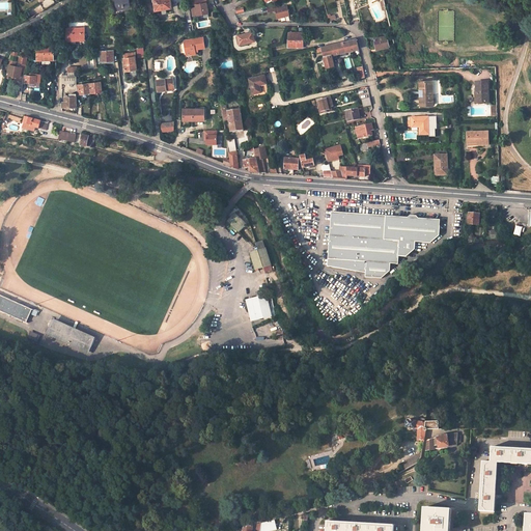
[(124,8),(131,7),(129,0),(116,0),(117,7),(124,7),(124,8)]
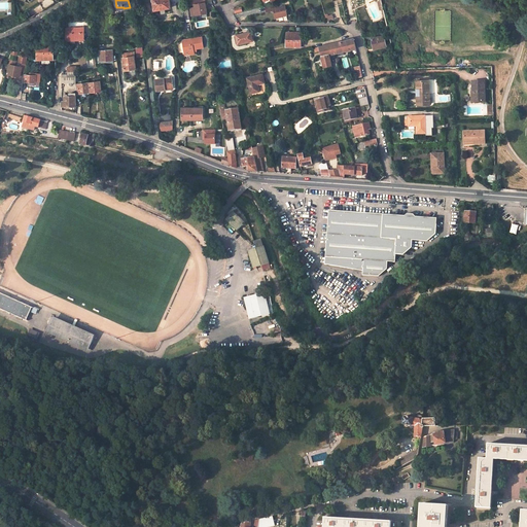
[(170,7),(170,1),(169,0),(152,0),(154,9),(161,8),(162,13),(166,12),(166,8),(170,7)]
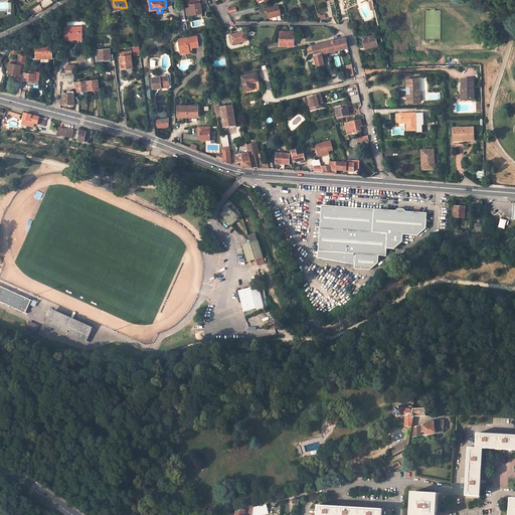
[(202,13),(199,0),(184,0),(183,0),(186,16),(202,13)]
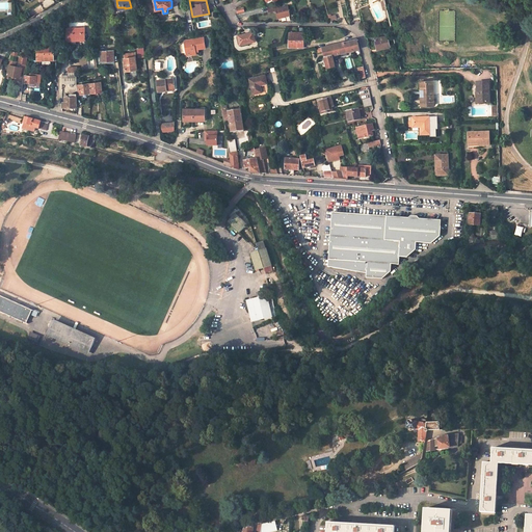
[(290,14),(288,5),(281,7),(280,3),(267,5),(269,11),(276,9),(277,17),(290,14)]
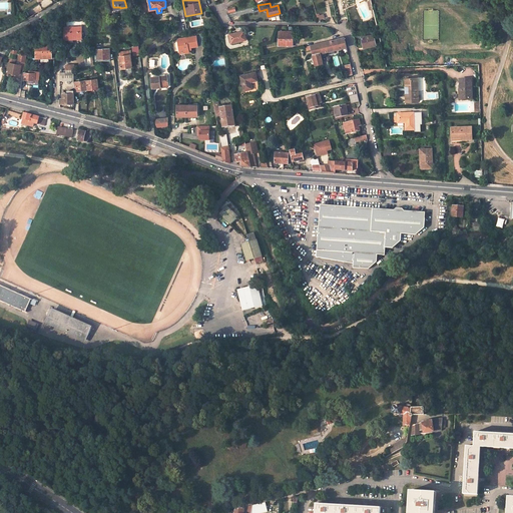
[(182,6),(175,7),(176,10),(179,10),(180,17),(184,16),(182,6)]
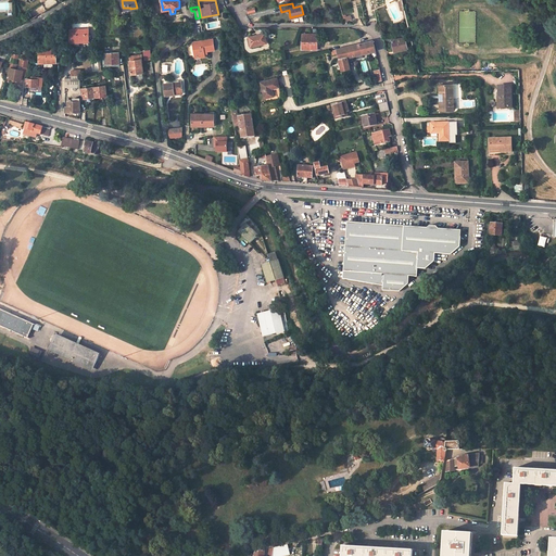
[(79,40),(89,39),(89,28),(70,28),(70,38),(79,38),(79,40)]
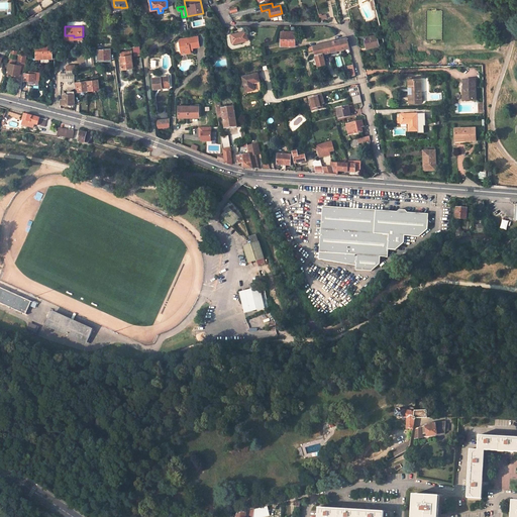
[(231,33),(233,42),(248,39),(245,30),(231,33)]
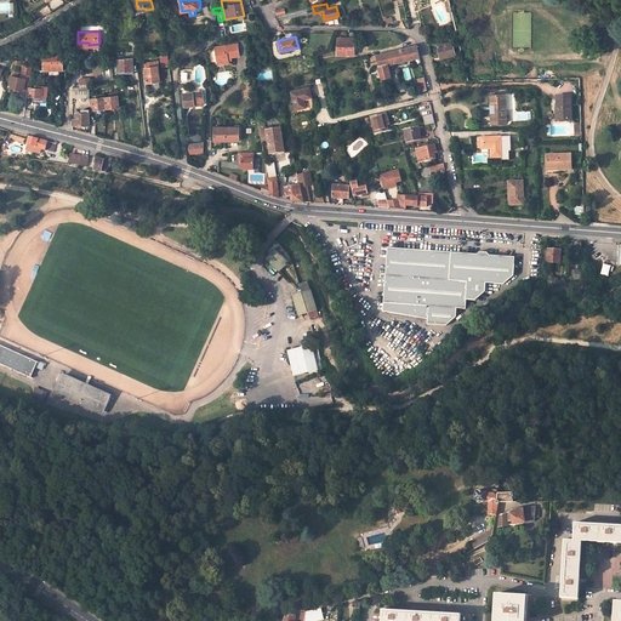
[(339,36),(339,52),(354,53),(354,36),(339,36)]
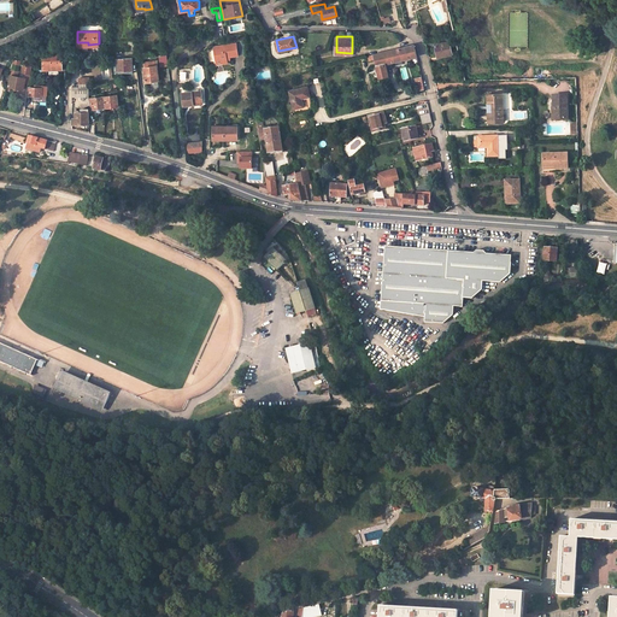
[(238,54),(246,53),(245,41),(235,42),(238,54)]
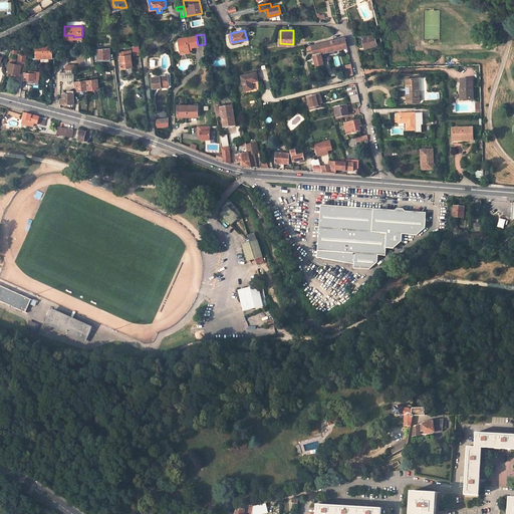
[(196,35),(180,38),(180,43),(179,43),(180,52),(189,51),(189,48),(189,46),(191,46),(198,45),(196,35)]
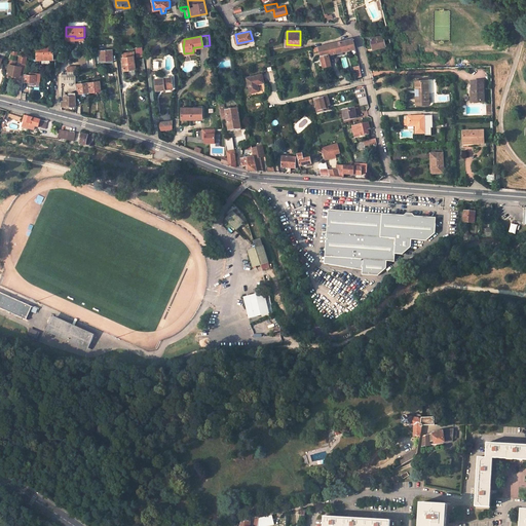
[(385,45),(383,36),(371,39),(373,47),(385,45)]
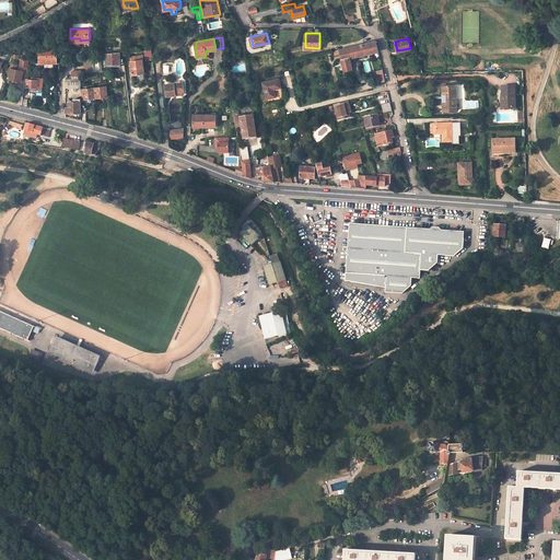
[(345,70),(352,68),(350,58),(378,51),(376,41),(335,50),(336,55),(340,54),(345,70)]
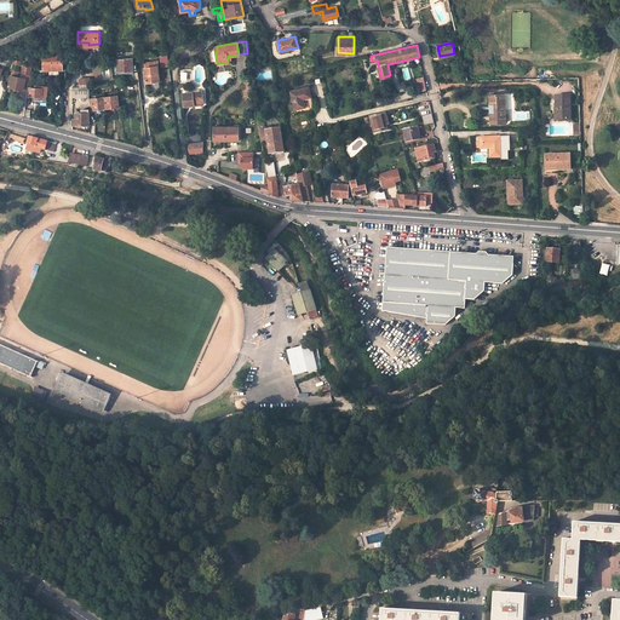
[(63,68),(63,51),(44,51),(44,69),(63,68)]
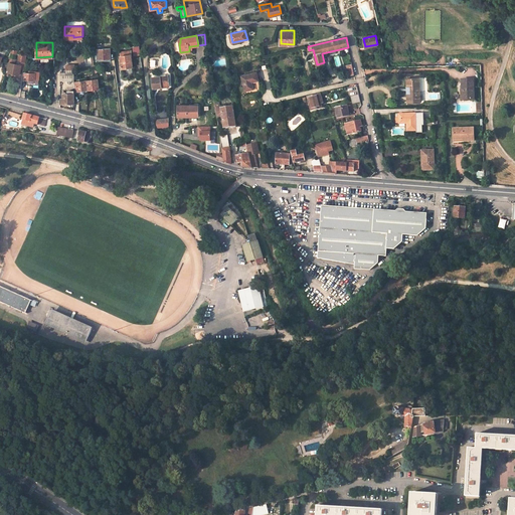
[(0,47),(0,54),(1,55),(2,50),(10,51),(10,49),(0,47)]
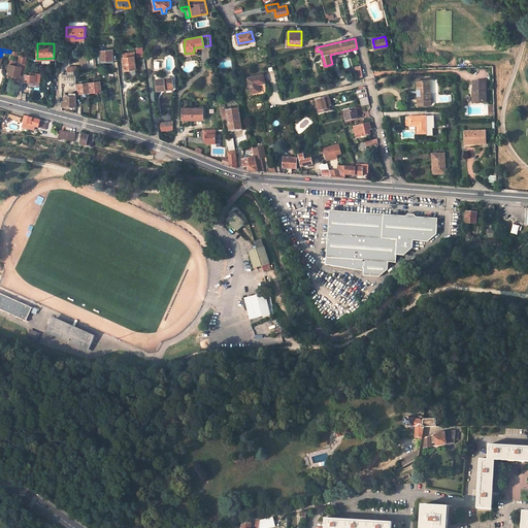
[(108,62),(113,62),(111,48),(100,50),(101,60),(108,59),(108,62)]
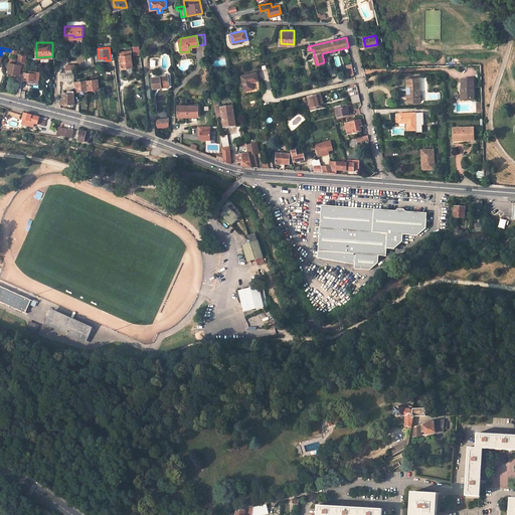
[(106,60),(106,57),(99,58),(98,48),(95,48),(96,61),(106,60)]
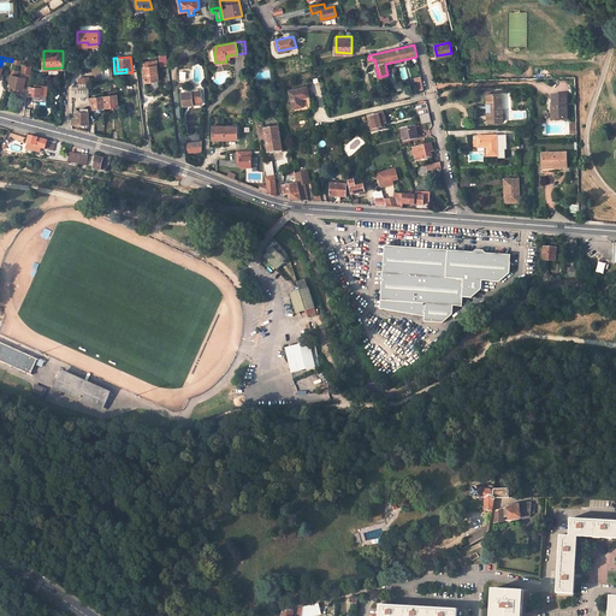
[(157,61),(143,63),(146,82),(159,81),(157,61)]
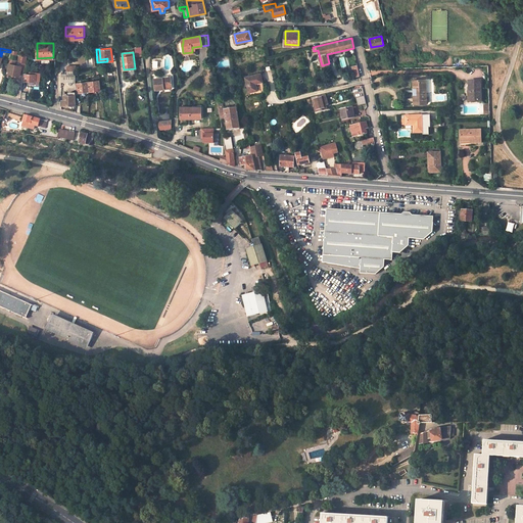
[(12,59),(8,58),(8,62),(9,63),(7,73),(11,74),(11,75),(13,76),(14,74),(18,75),(20,65),(11,63),(12,59)]
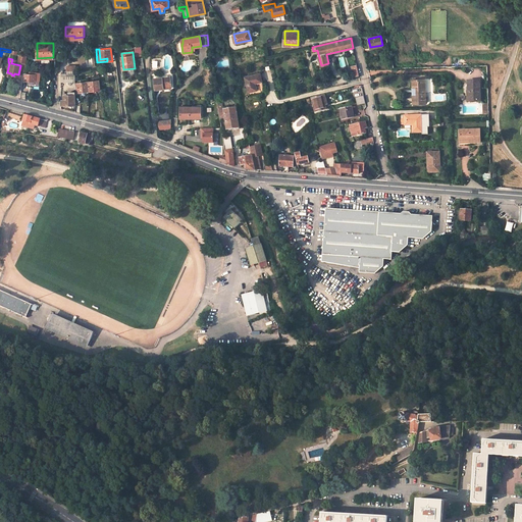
[(245,76),(249,92),(258,89),(256,83),(263,81),(261,72),(245,76)]
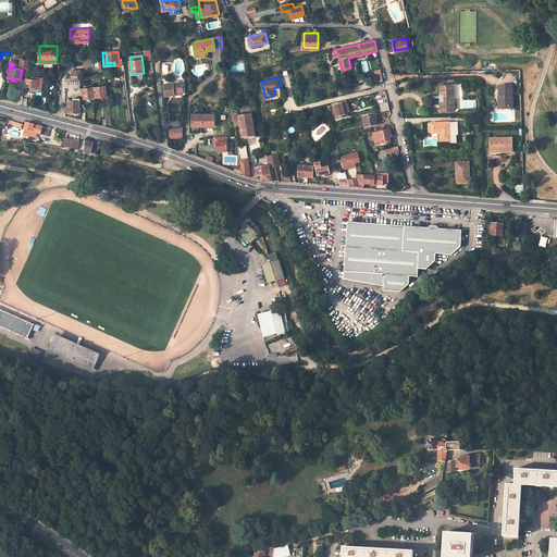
[(79,78),(71,78),(65,78),(65,87),(79,87),(79,78)]
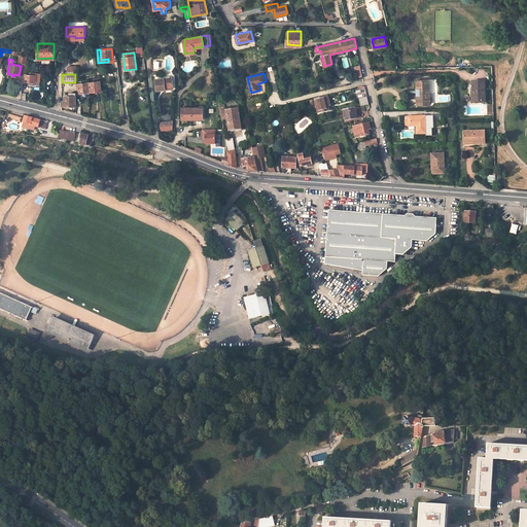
[(168,86),(175,86),(174,78),(157,80),(159,90),(168,89),(168,86)]
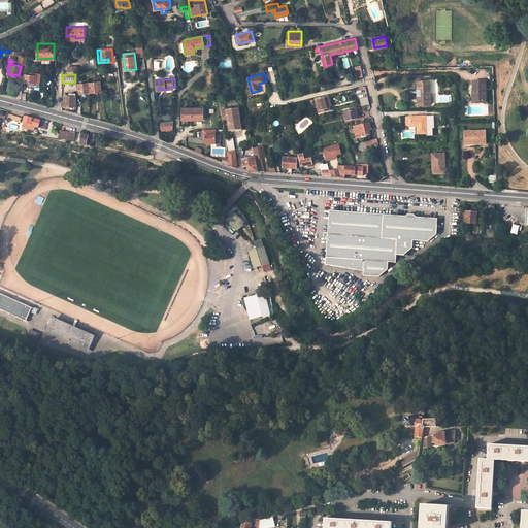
[(417,88),(419,88),(420,92),(418,93),(418,103),(430,103),(429,79),(417,79),(417,88)]
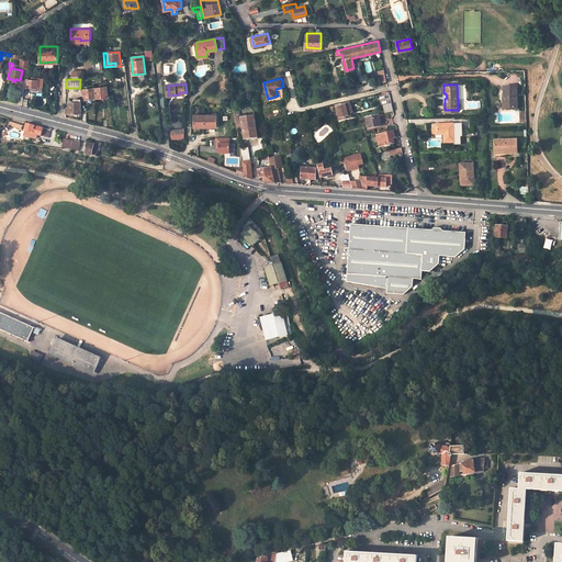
[(504,86),(504,98),(503,98),(504,108),(517,108),(516,85),(504,86)]
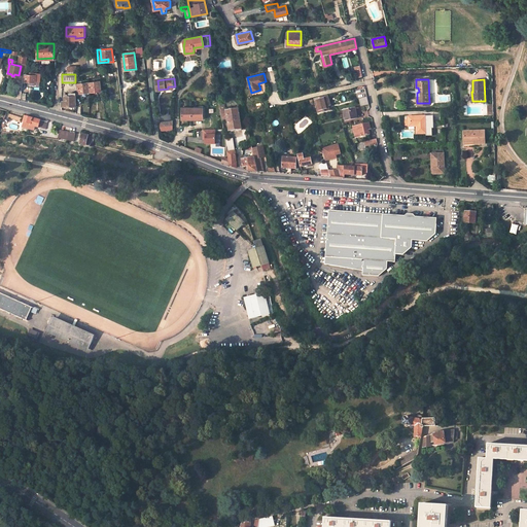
[(101,81),(89,82),(90,92),(102,90),(101,81)]
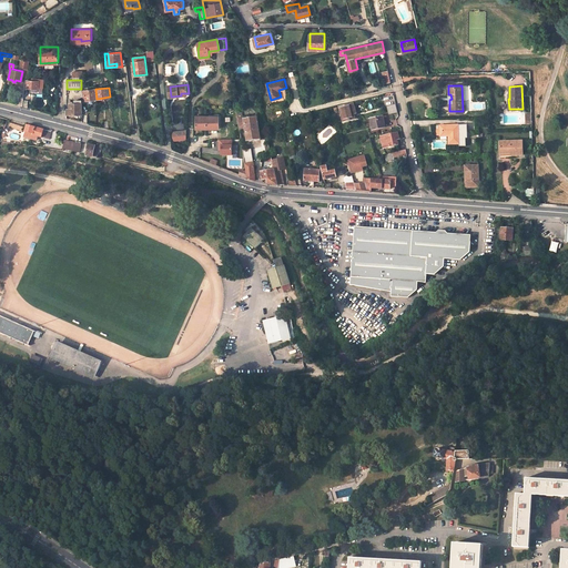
[(97,99),(95,89),(81,91),(81,101),(97,99)]
